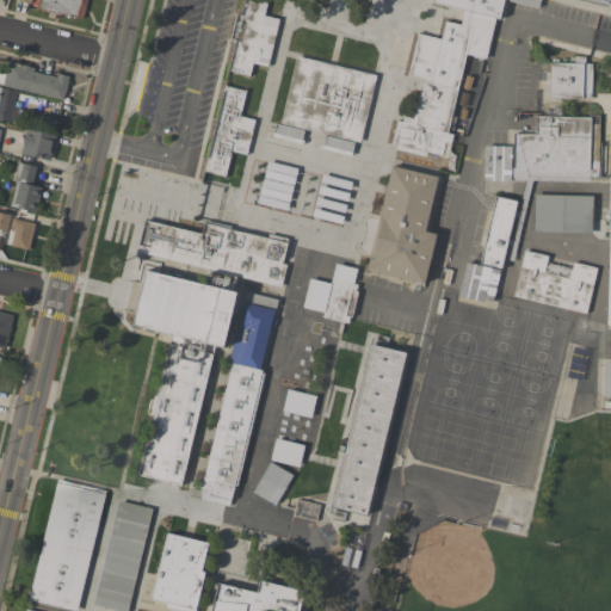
[(37,10),(39,0),(85,0),(81,19),(48,11),(48,12),(37,10)]
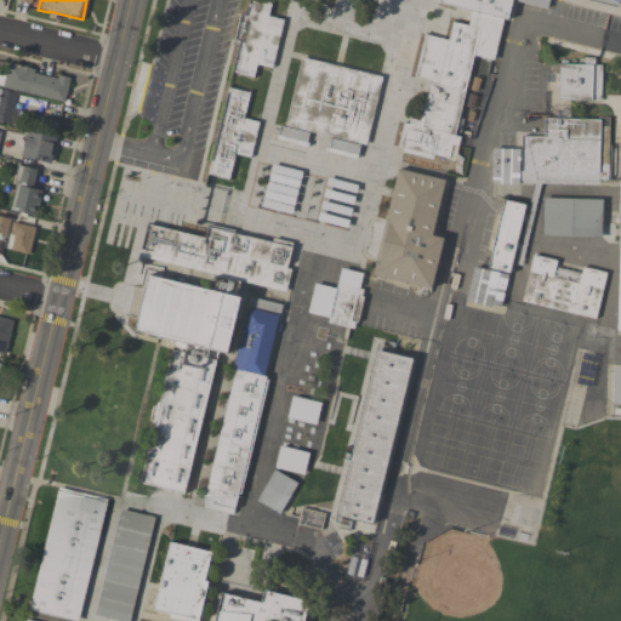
[(232,72),(251,78),(255,64),(269,68),(283,21),(267,16),(271,0),(249,0),(245,16),(239,13),(233,38),(240,40),(232,72)]
